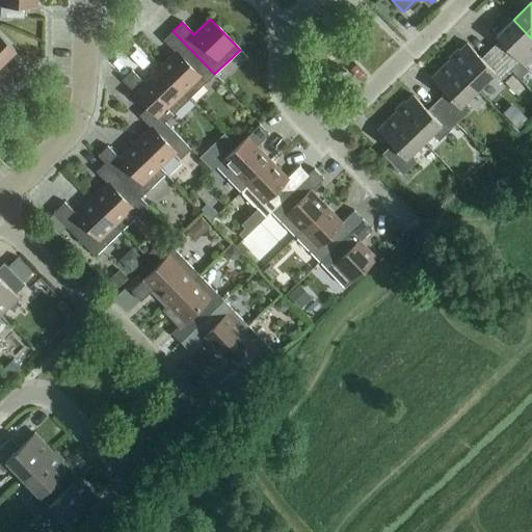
[(503,45),(494,53),(511,71),(520,62),(524,65),(531,57),(531,38),(513,20),(495,36),(503,45)]
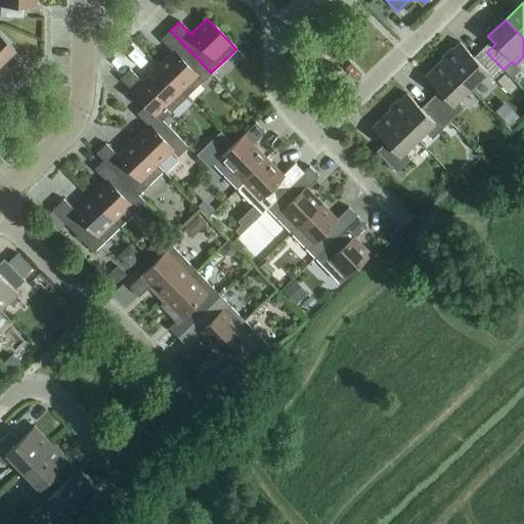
[(172,51),(157,67),(186,97),(211,73),(170,31),(161,40),(172,51)]
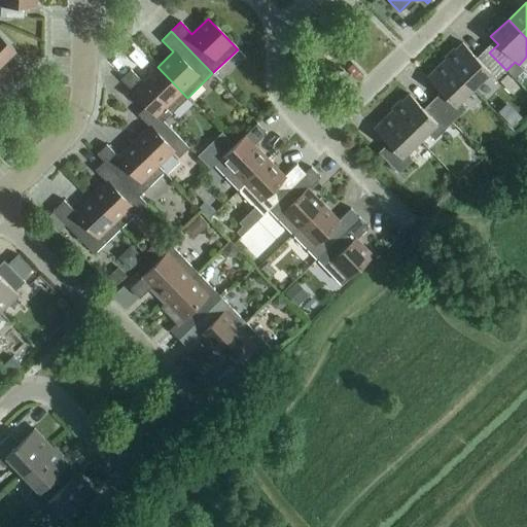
[(0,64),(15,50),(0,34),(0,64)]
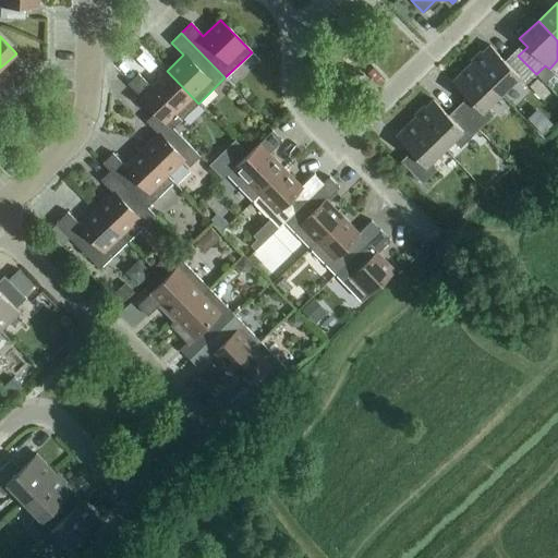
[(489,46),(471,63),(500,94),(512,83),(520,86),(522,88),(536,74),(518,56),(508,65),(489,46)]
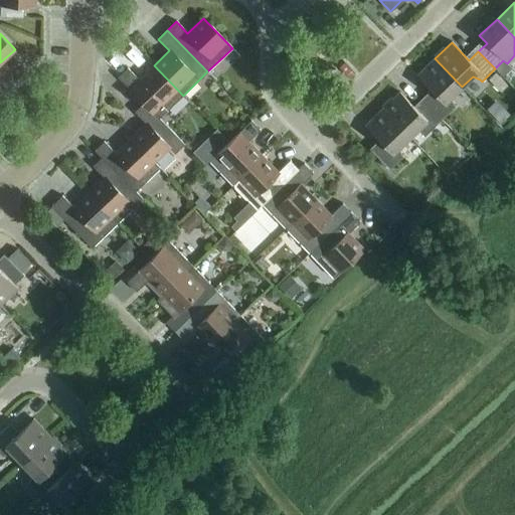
[(435,94),(425,102),(443,119),(456,107),(454,105),(451,98),(462,87),(435,58),(417,75),(435,94)]
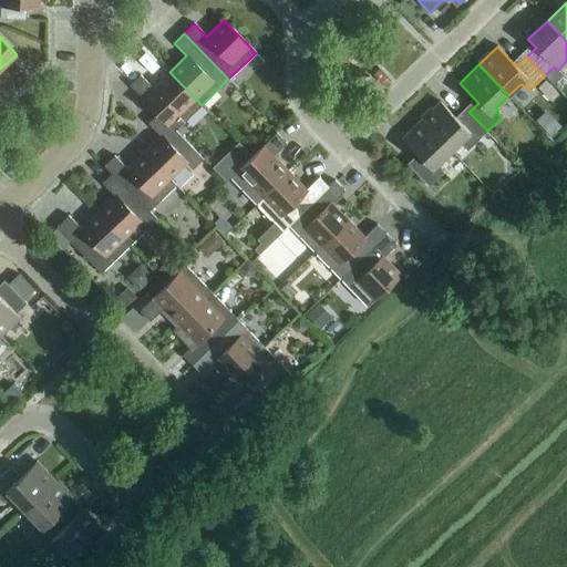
[(130,85),(157,114),(158,114),(175,131),(202,105),(169,72),(153,89),(141,75),(130,85)]
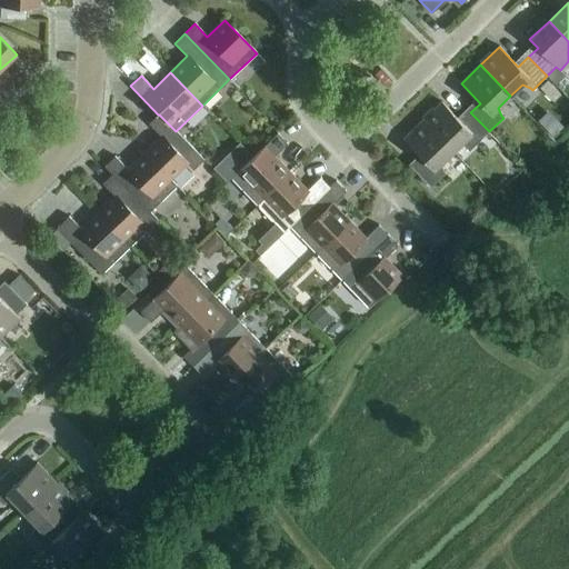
[(560,95),(547,81),(539,88),(553,102),(560,95)]
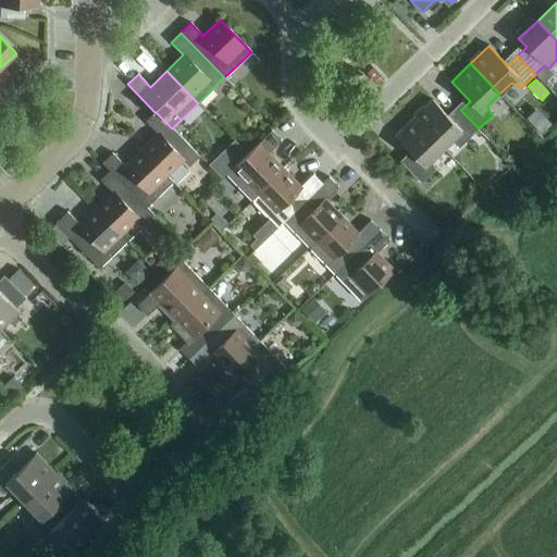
[(432,100),(413,118),(443,148),(455,137),(462,140),(465,143),(479,128),(460,110),(450,120),(432,100)]
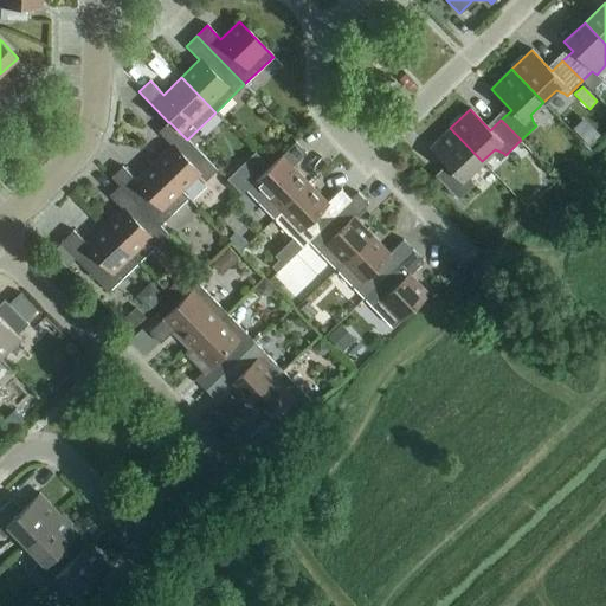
[(172,146),(154,163),(181,192),(182,191),(199,174),(206,181),(217,171),(187,140),(169,122),(168,122),(159,131),(172,146)]
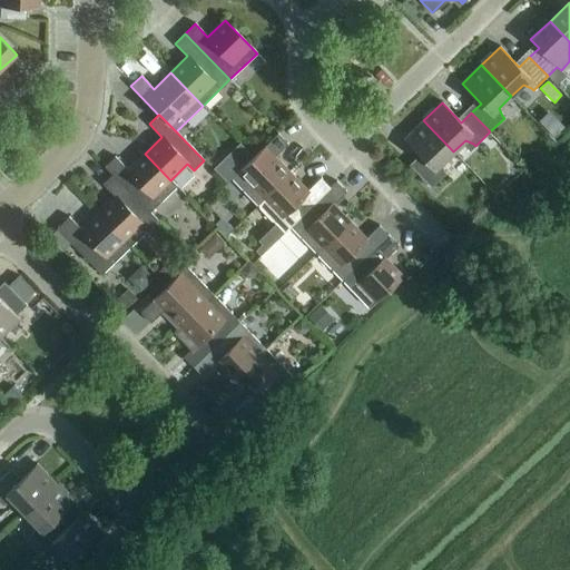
[(453,151),(423,120),(404,139),(423,159),(413,169),(431,188),(446,174),(444,172),(441,164),(453,151)]
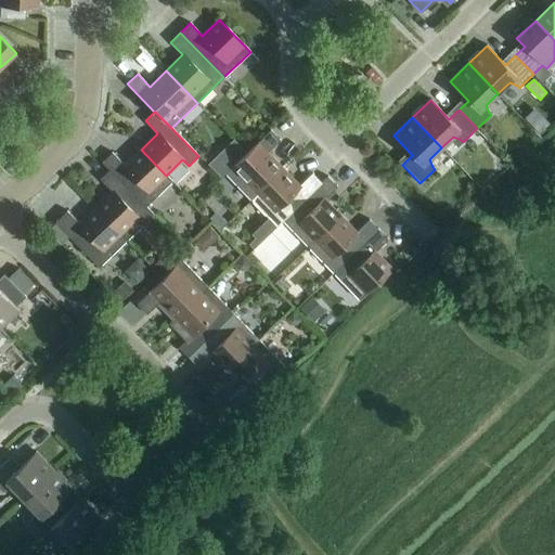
[(281,141),(271,130),(226,173),(252,201),(283,169),(268,153),(281,141)]
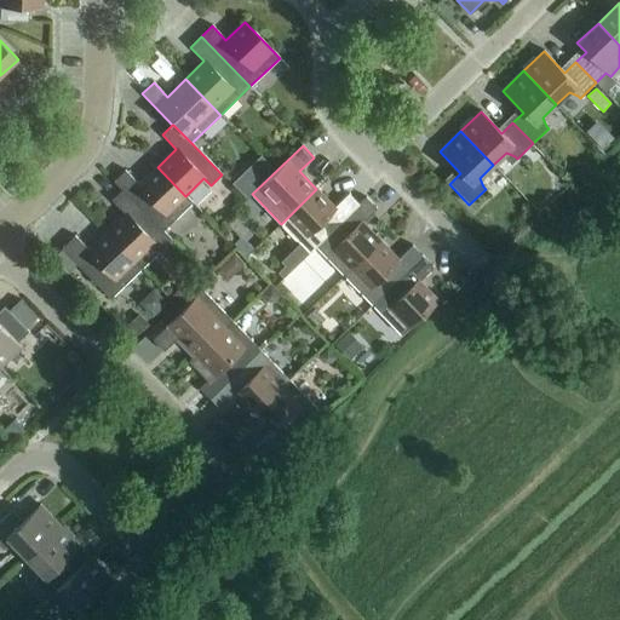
[(260,158),(233,184),(246,199),(274,171),(260,158)]
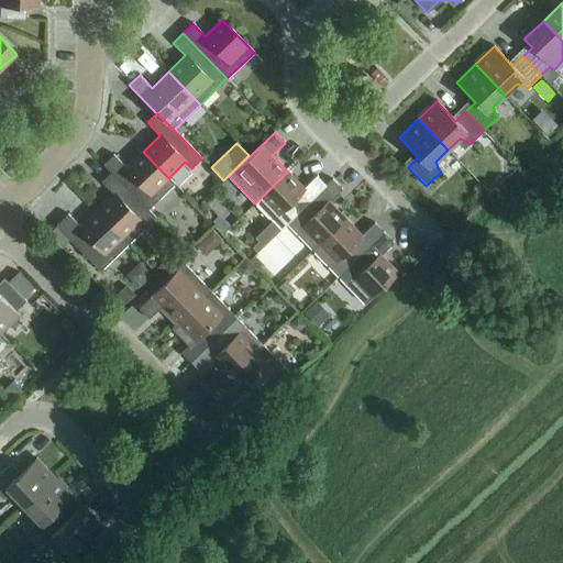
[(103,165),(111,173),(148,210),(148,209),(175,184),(169,177),(168,178),(143,152),(127,167),(113,155),(103,165)]
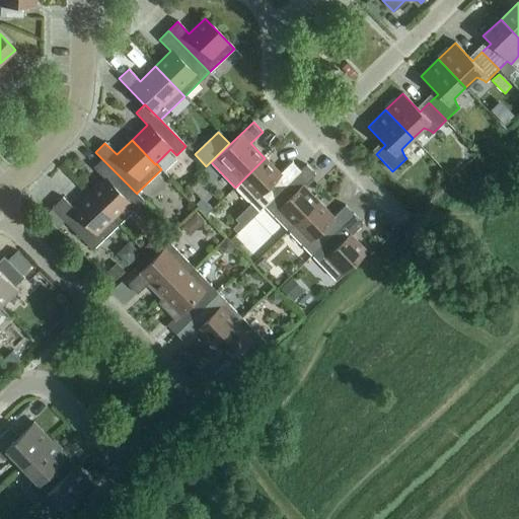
[(258,212),(265,207),(265,206),(301,171),(300,170),(292,162),(280,173),(265,158),(235,188),(258,212)]
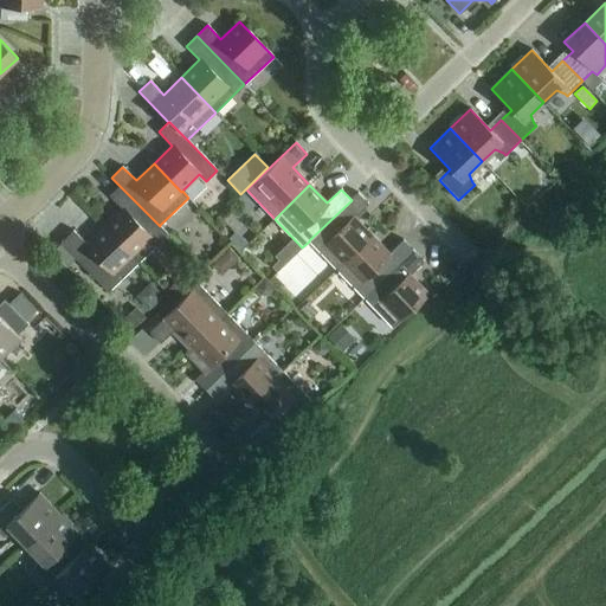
[(123,210),(104,227),(139,263),(168,234),(160,225),(160,226),(120,186),(109,195),(123,210)]
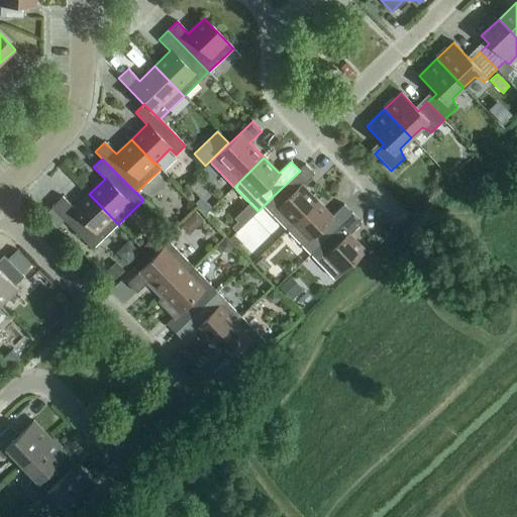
[(264,206),(287,230),(317,201),(302,186),(314,174),(305,165),(299,170),(300,171),(264,205),(264,206)]
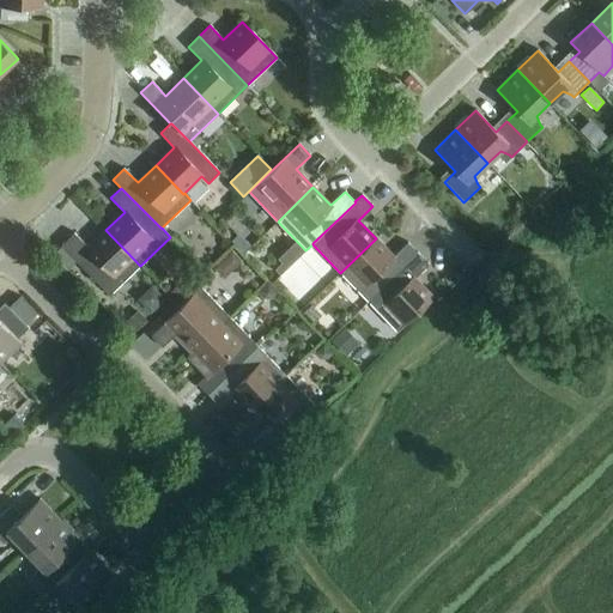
[(140,266),(105,230),(87,247),(74,234),(61,246),(109,296),(140,266)]
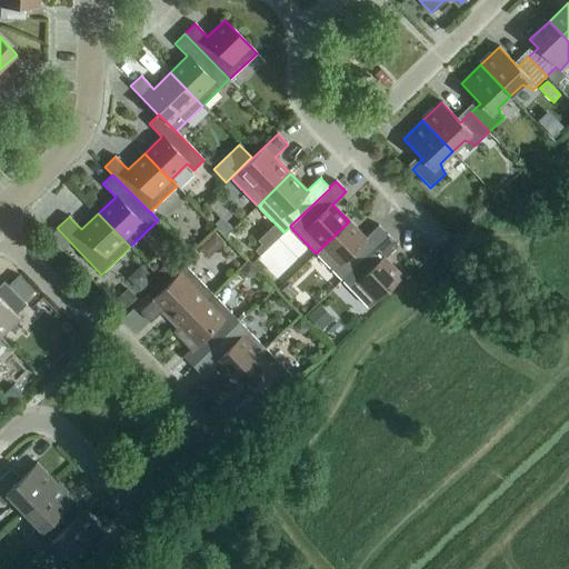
[(232,228),(222,218),(215,225),(225,235),(232,228)]
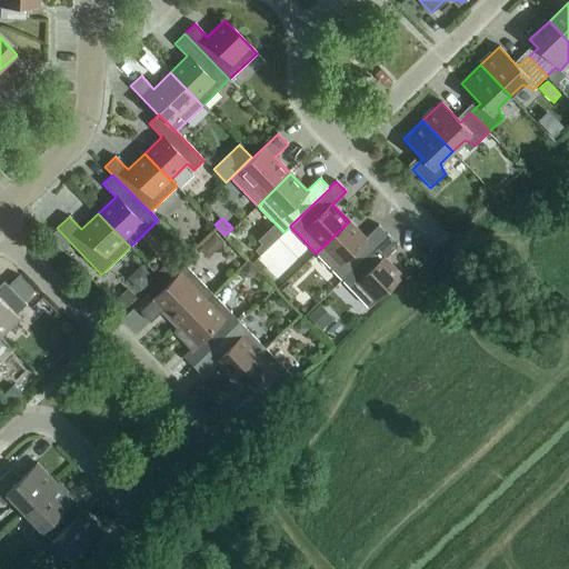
[(316,253),(342,280),(388,236),(379,226),(366,238),(349,221),(316,253)]
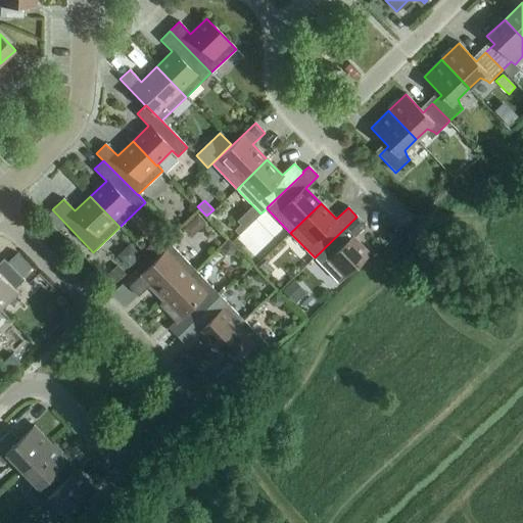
[(357,217),(315,257),(339,283),(369,253),(353,237),(366,226),(357,217)]
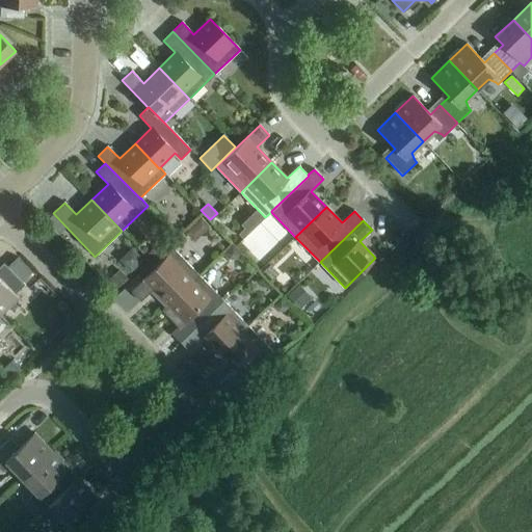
[(244,229),(239,234),(243,239),(249,234),(244,229)]
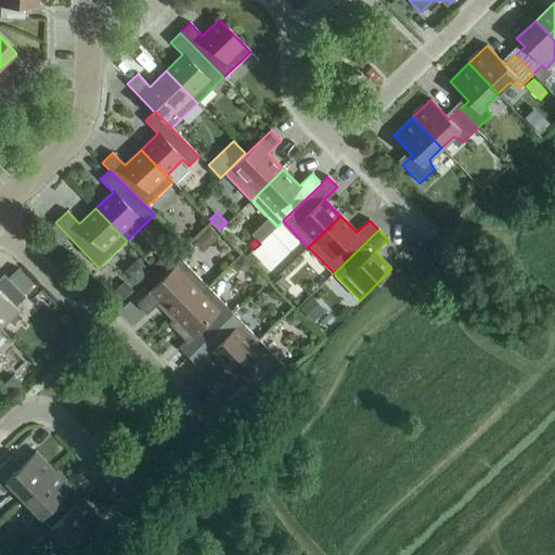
[(166,263),(173,257),(169,254),(163,260),(160,259),(154,266),(162,272),(167,266),(166,263)]
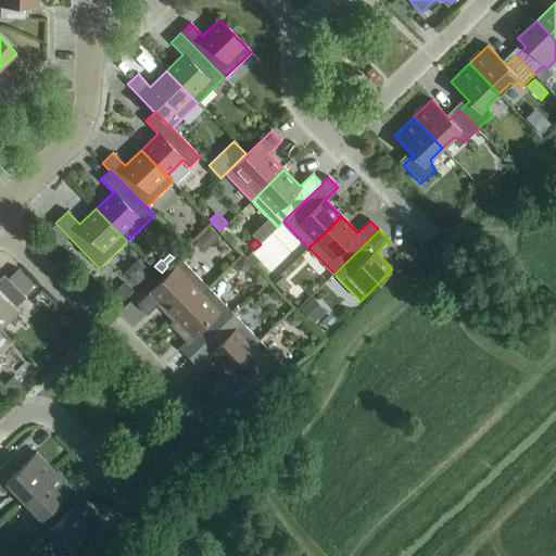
[(247,272),(252,266),(242,256),(234,265),(239,272),(247,272)]
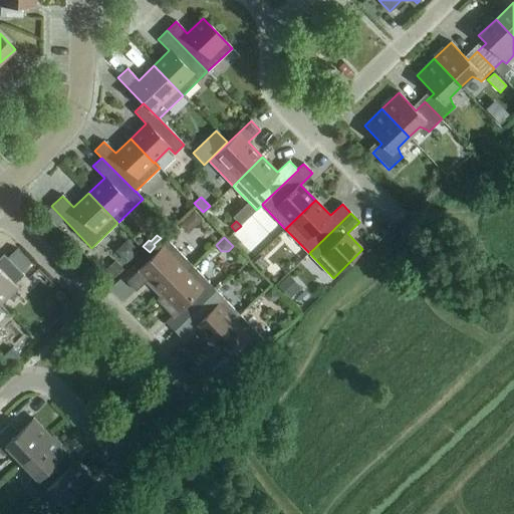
[(161,293),(163,294),(163,295),(193,266),(169,241),(126,282),(136,291),(148,280),(154,286),(151,288),(159,296),(161,293)]
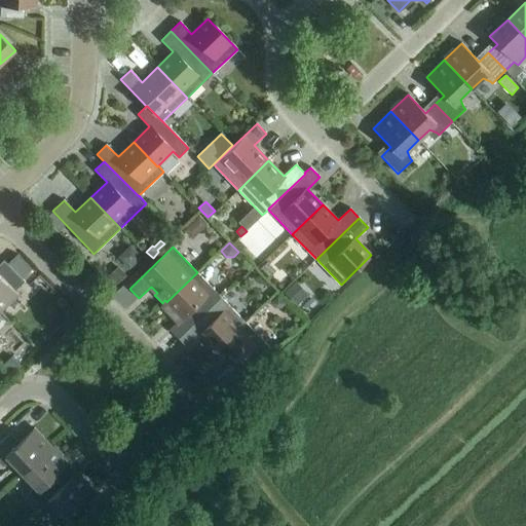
[(269,278),(275,272),(267,263),(261,269),(269,278)]
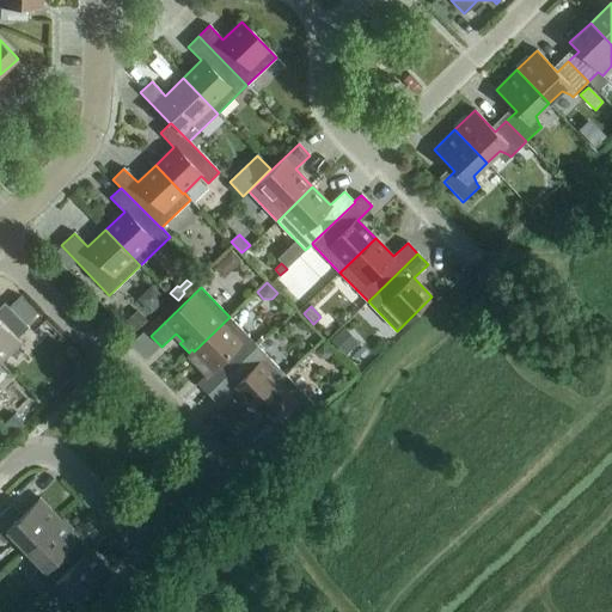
[(0,361),(0,362),(22,342),(17,338),(29,328),(8,307),(0,314),(0,361)]
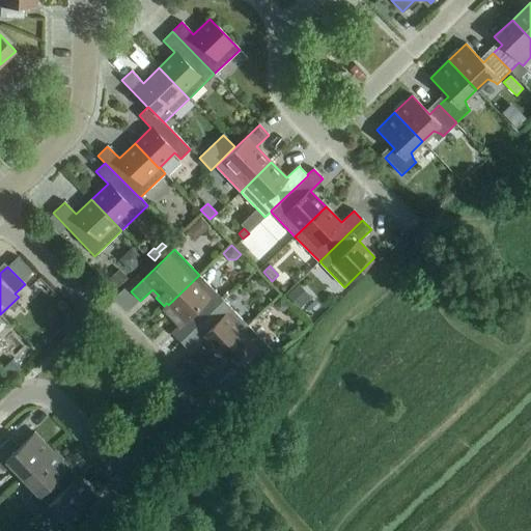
[(128,279),(119,270),(110,279),(118,287),(128,279)]
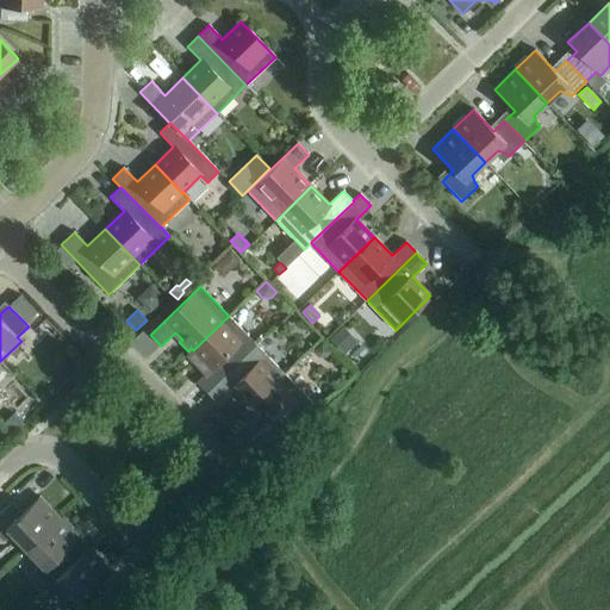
[(197,381),(206,392),(256,344),(229,316),(193,350),(193,349),(186,356),(194,365),(204,375),(197,381)]
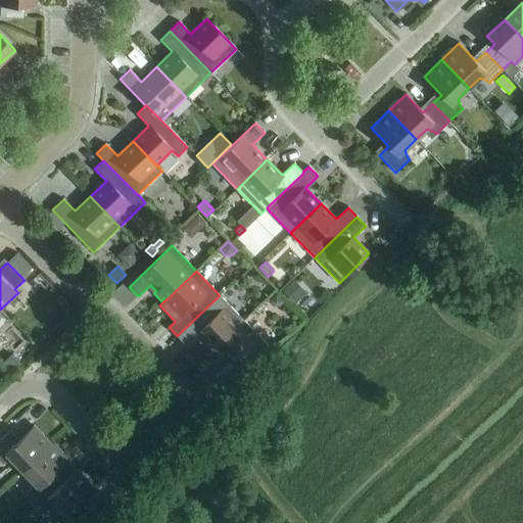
[(293,280),(282,291),(295,303),(306,293),(293,280)]
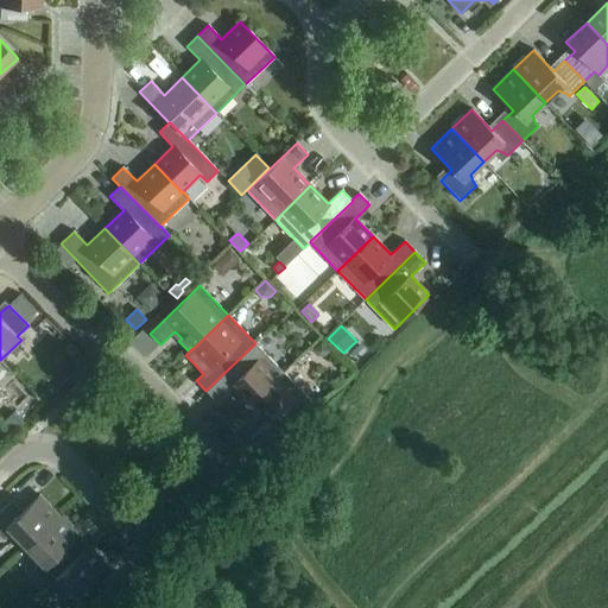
[(324,358),(330,352),(321,342),(311,352),(317,358),(324,358)]
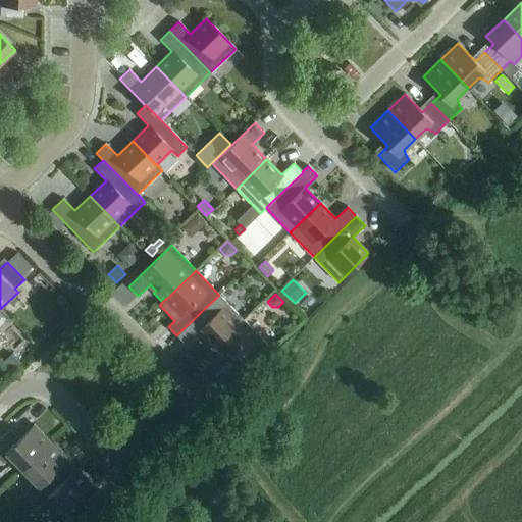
[(198,333),(213,349),(244,320),(219,295),(176,335),(186,346),(198,333)]
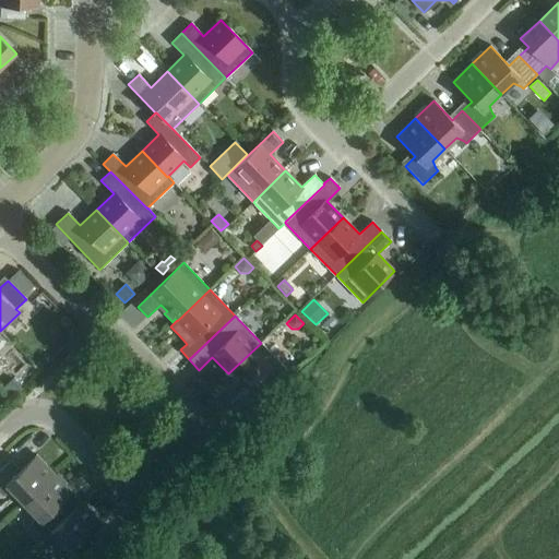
[(261,343),(228,373),(244,390),(232,403),(241,413),(286,369),(261,343)]
